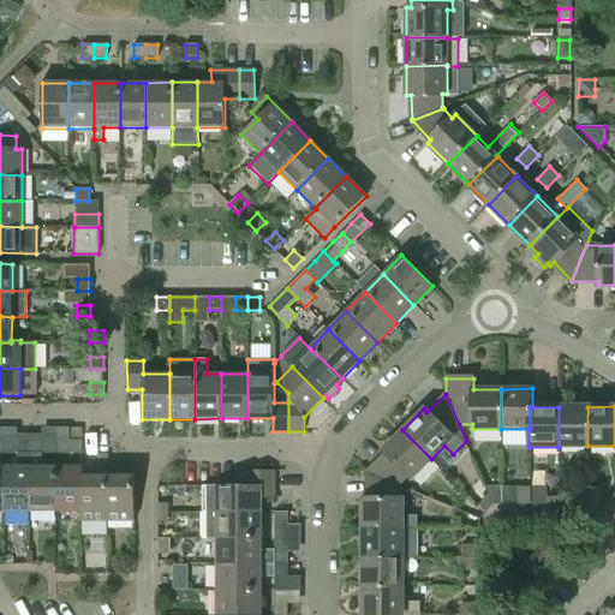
[(559,447),(587,446),(587,407),(559,407),(559,447)]
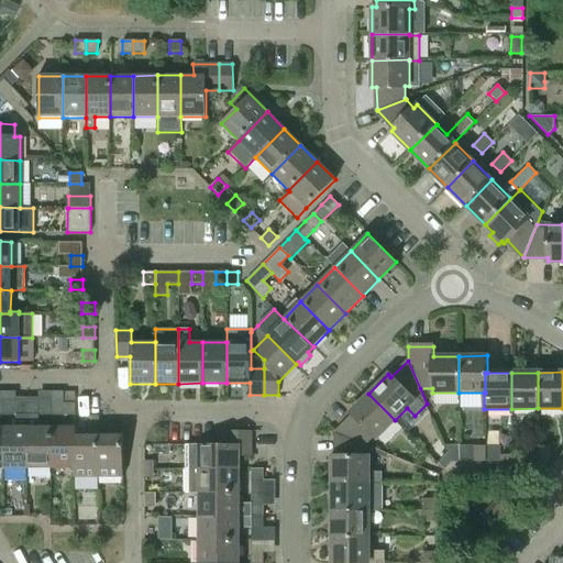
[(375,440),(395,420),(368,394),(350,412),(353,416),(335,432),(364,444),(372,435),(375,440)]
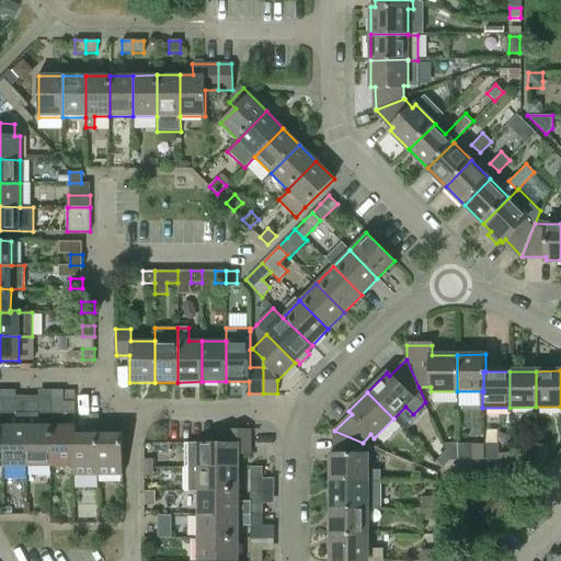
[(15,425),(2,425),(2,467),(26,467),(26,425),(26,413),(26,396),(15,396),(15,425)]
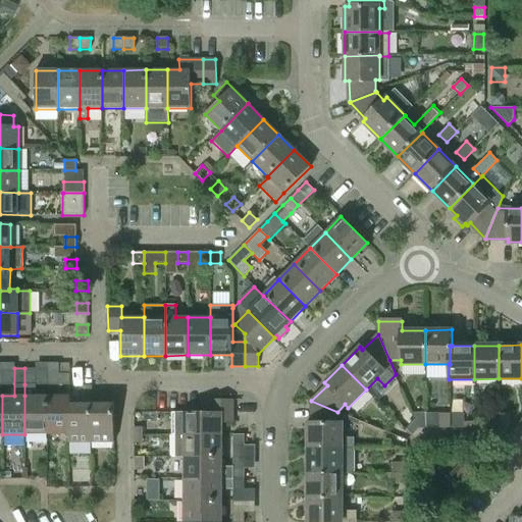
[(36,368),(24,368),(24,384),(24,396),(24,434),(47,434),(47,396),(36,396),(36,368)]
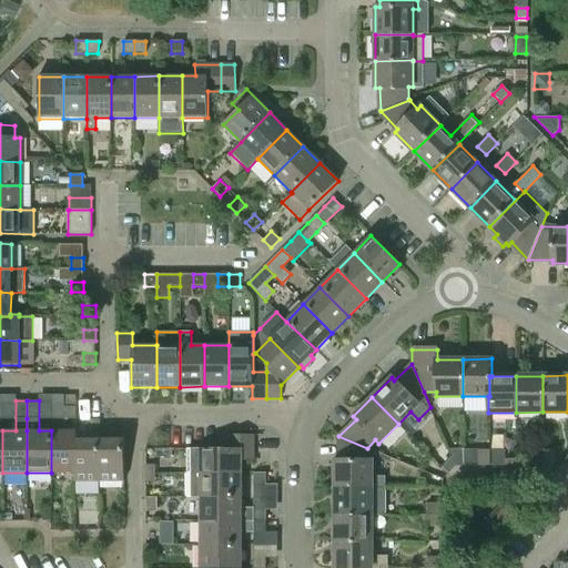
[(75,406),(63,406),(64,418),(75,418),(75,406)]
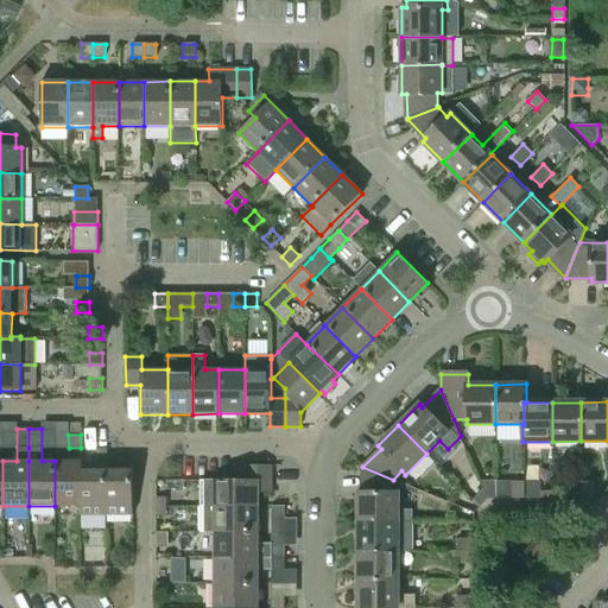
[(106,515),(106,470),(106,458),(94,458),(94,472),(82,472),(80,472),(80,506),(78,506),(78,515),(106,515)]
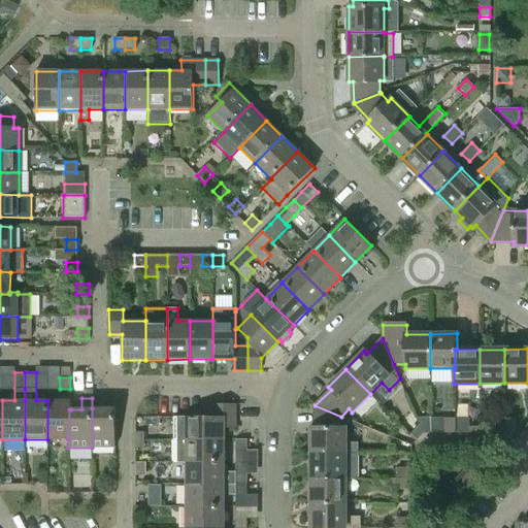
[(92,408),(92,448),(114,448),(114,398),(104,398),(104,408),(92,408)]
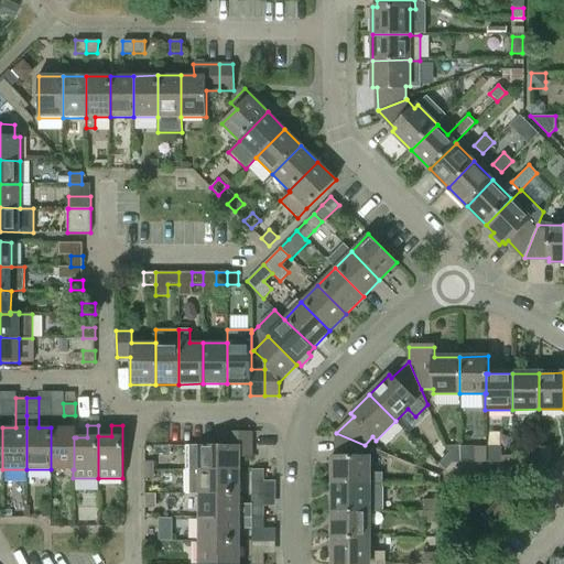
[(51,469),(73,469),(74,469),(74,437),(76,437),(76,427),(51,427),(51,469)]
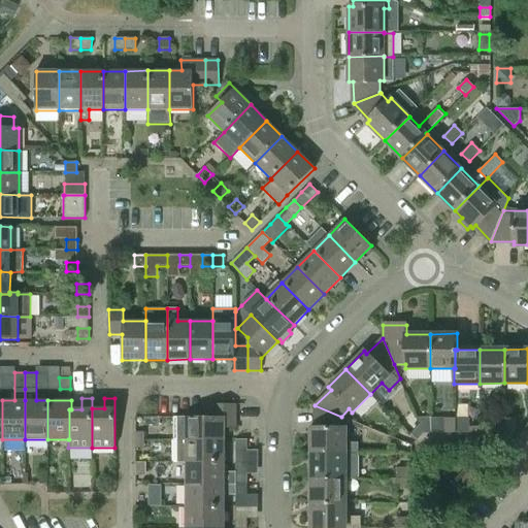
[(173,439),(224,439),(224,428),(235,428),(235,404),(210,404),(210,417),(173,417),(173,439)]
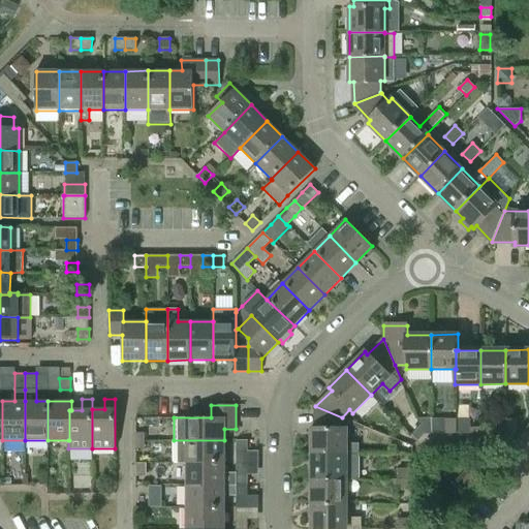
[(342,417),(315,406),(315,429),(311,429),(311,455),(345,455),(359,455),(359,444),(345,444),(345,429),(342,429),(342,417)]
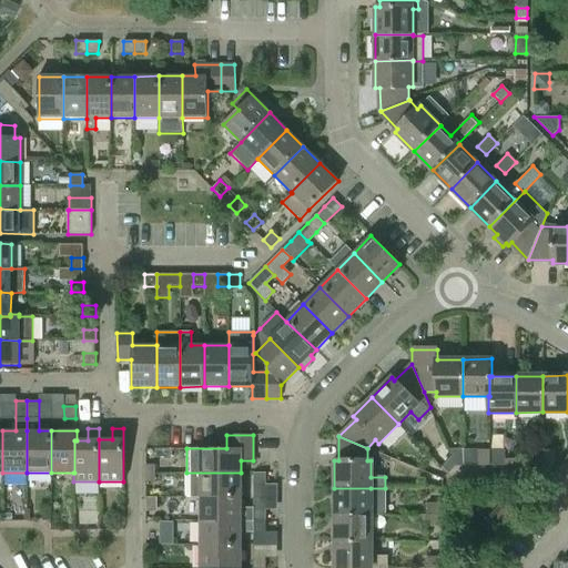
[(448,449),(456,466),(464,466),(463,449),(448,449)]
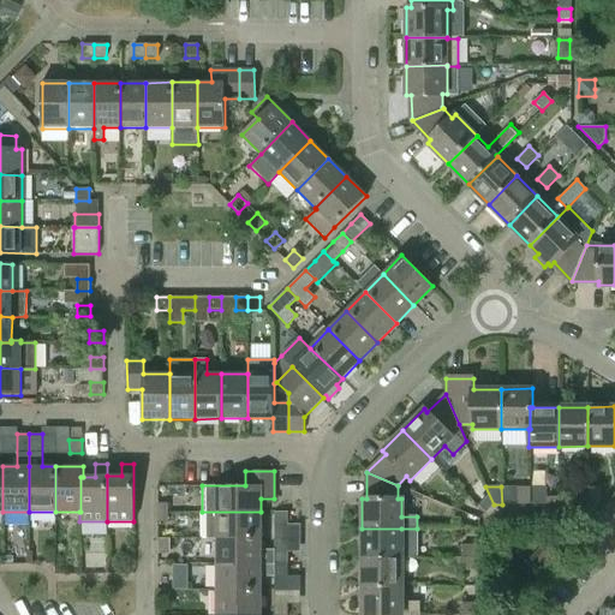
[(589,503),(601,503),(601,487),(589,487),(589,503)]
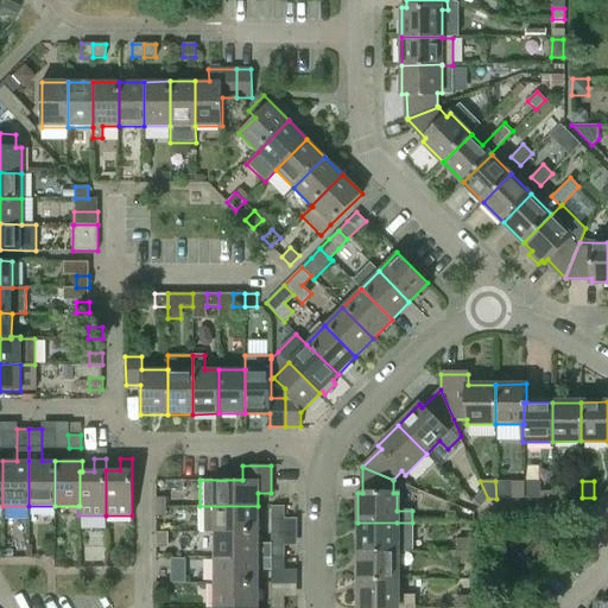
[(525,482),(512,482),(513,498),(525,498),(525,482)]
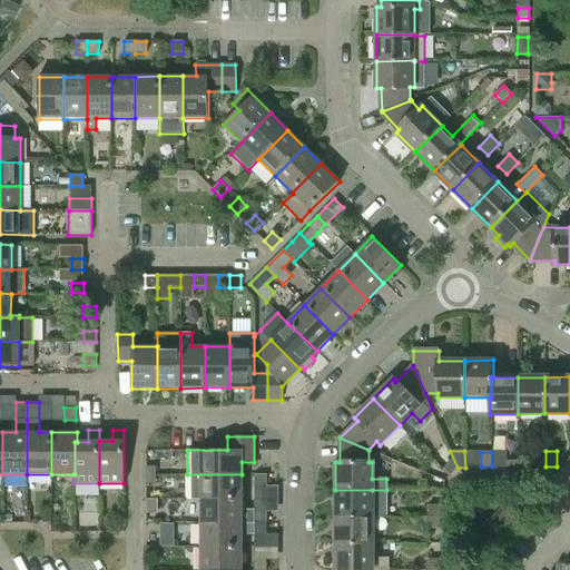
[(518,477),(518,461),(508,461),(508,477),(518,477)]
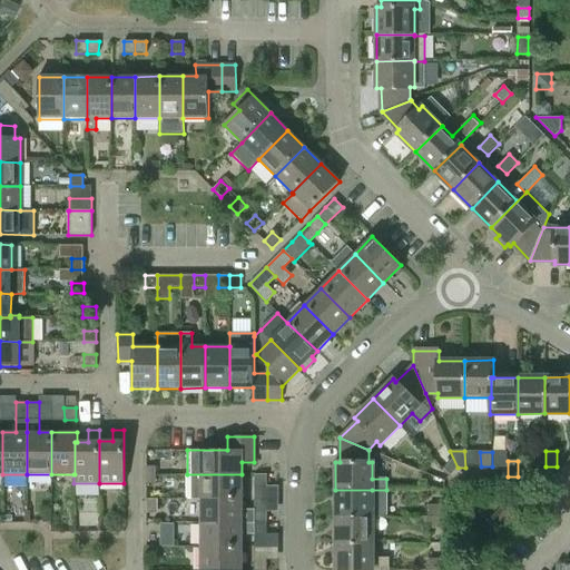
[(518,461),(518,477),(530,477),(530,461),(518,461)]
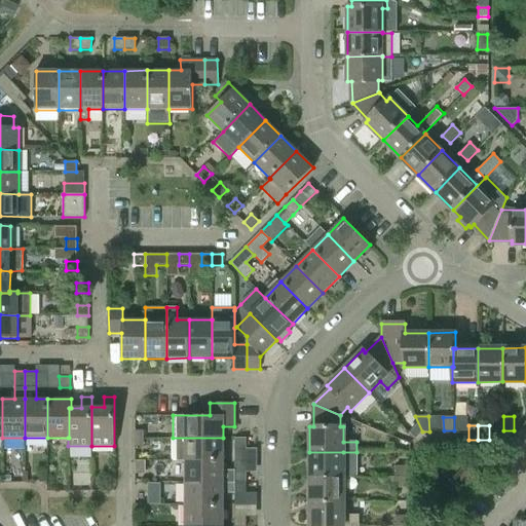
[(173,459),(185,459),(185,460),(223,460),(223,438),(173,438),(173,459)]
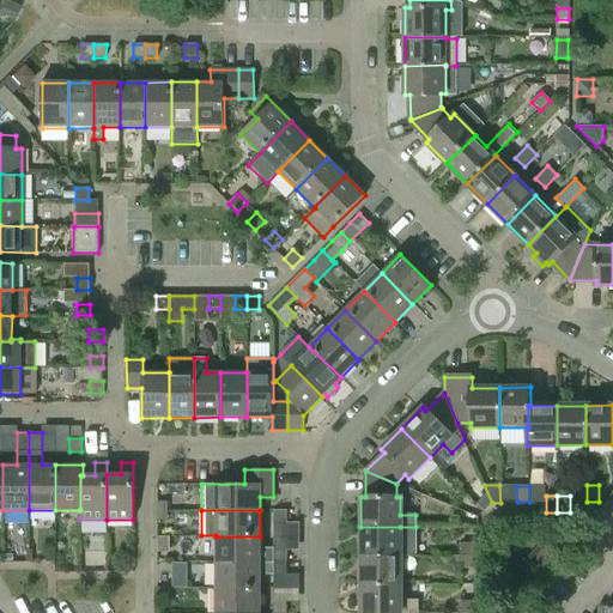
[(273,510),(273,523),(286,523),(286,510),(273,510)]
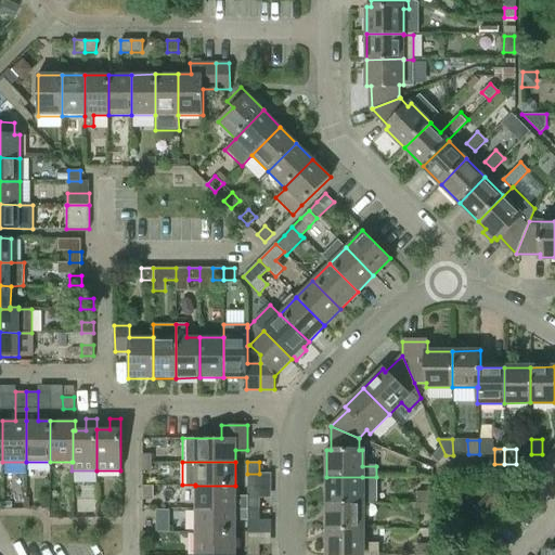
[(362,477),(326,477),(326,503),(362,503),(376,504),(376,477),(362,477)]
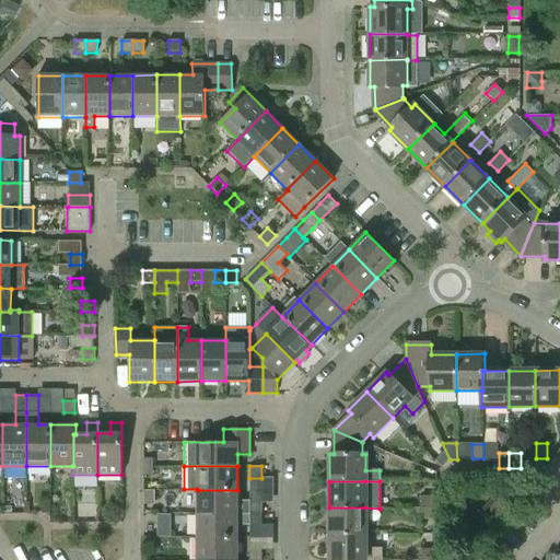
[(197,490),(197,514),(237,514),(249,514),(261,514),(261,502),(237,503),(237,490),(197,490)]
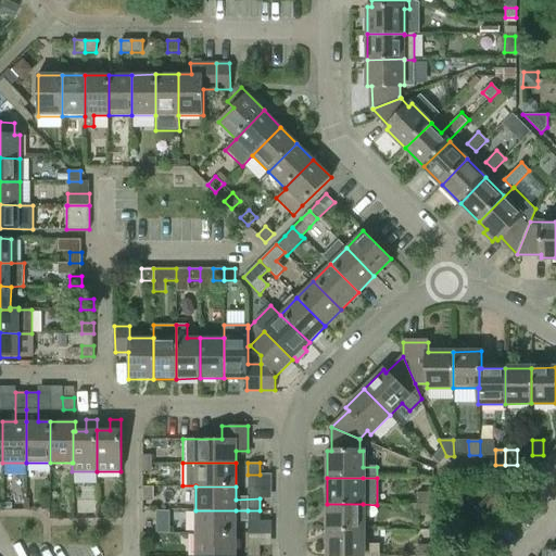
[(418,504),(433,504),(433,493),(418,493),(418,504)]
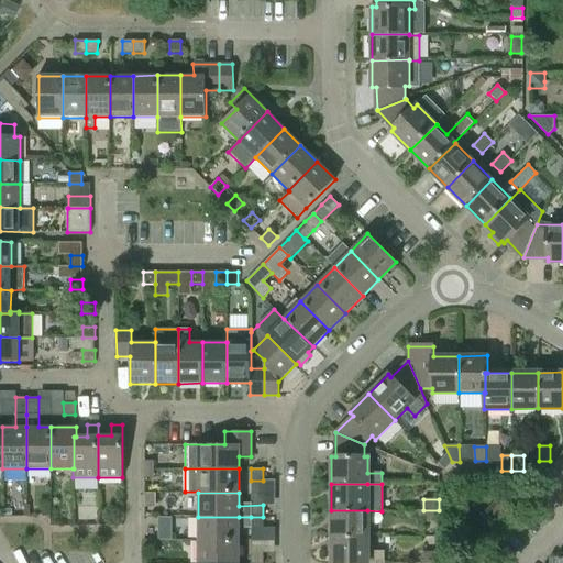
[(367,537),(367,510),(331,510),(331,537),(367,537)]
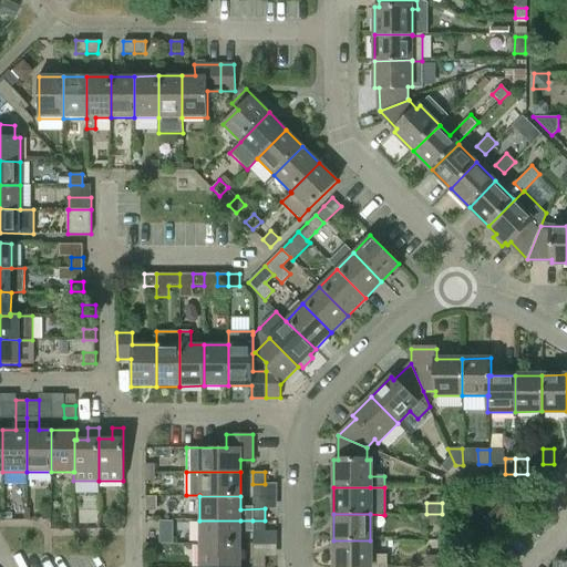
[(442,514),(426,514),(426,525),(442,525),(442,514)]
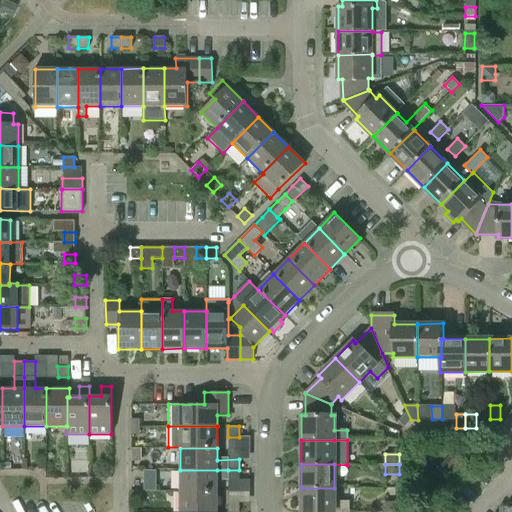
[(180,470),(180,491),(217,491),(217,470),(180,470)]
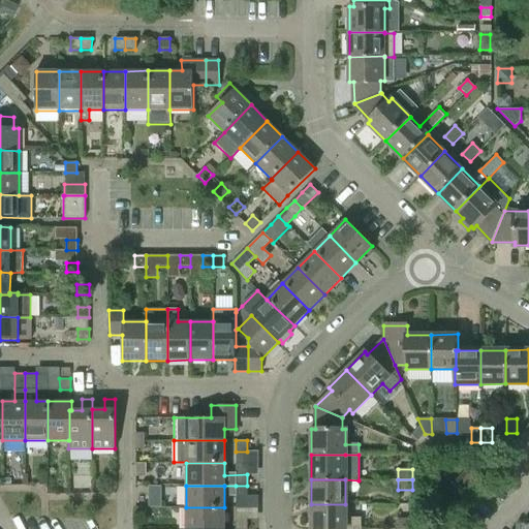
[(358,528),(359,518),(345,517),(345,504),(311,504),(311,528),(333,528),(358,528)]
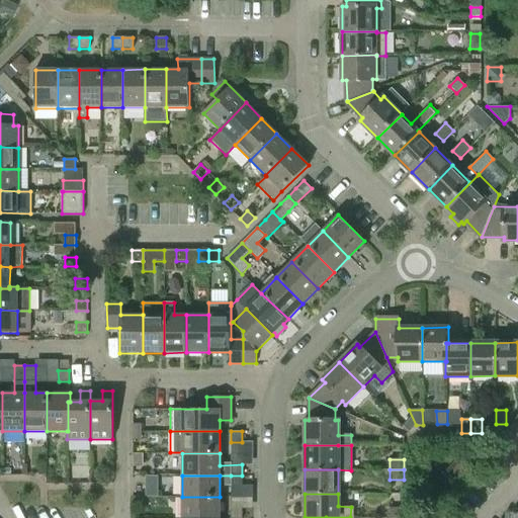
[(220,517),(220,497),(182,497),(181,517),(220,517)]
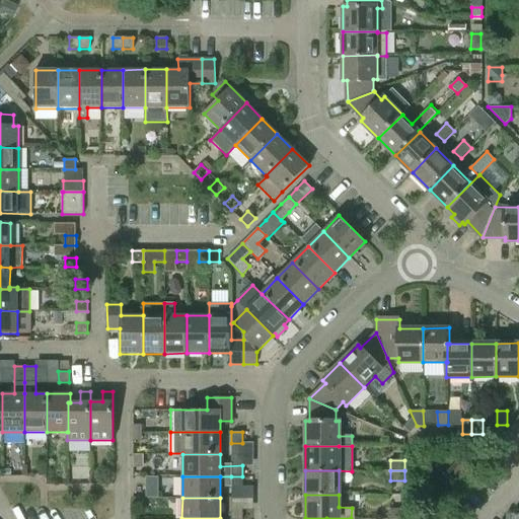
[(231,518),(242,518),(242,510),(231,510),(231,518)]
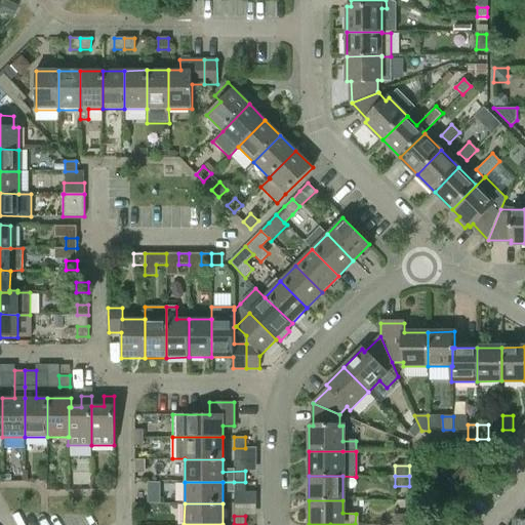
[(395,516),(394,524),(409,524),(409,516),(395,516)]
